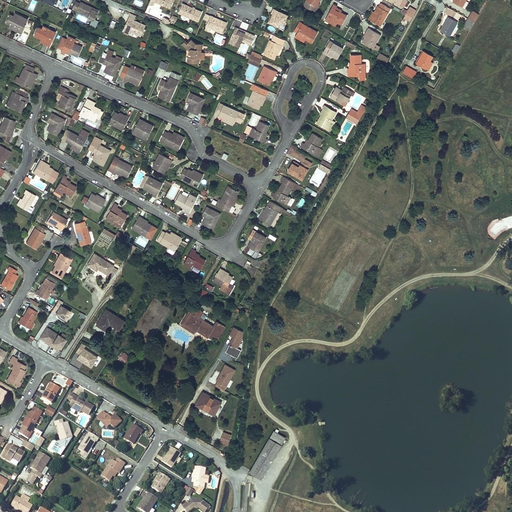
[(154,0),(154,1),(170,8),(173,0),(154,0)]
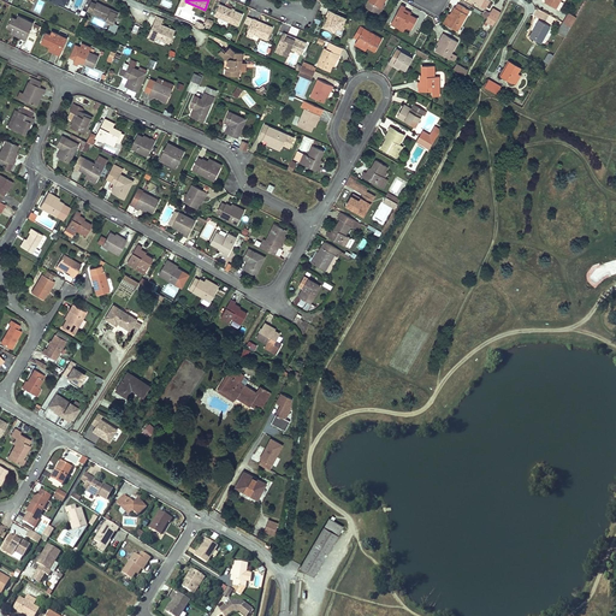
[(368,0),(365,6),(377,13),(383,5),(384,0),(368,0)]
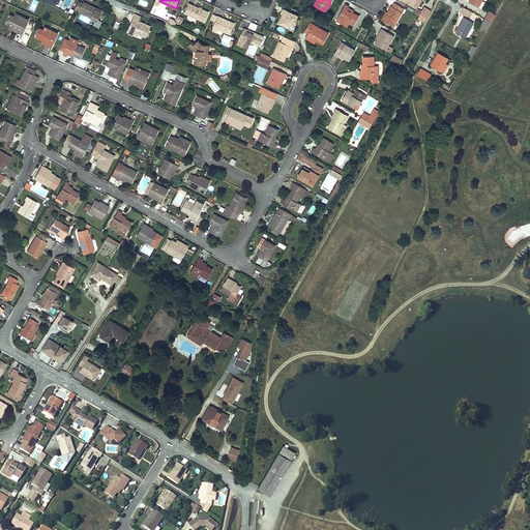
[(92,7),(92,6),(83,1),(82,3),(79,1),(75,9),(91,17),(91,18),(97,21),(101,12),(92,7)]
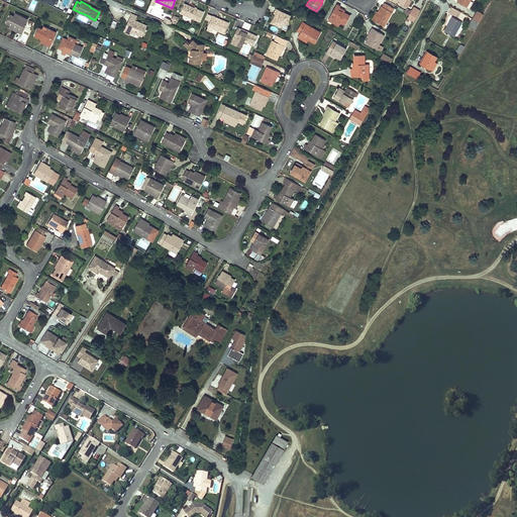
[(203,12),(184,3),(180,13),(199,21),(203,12)]
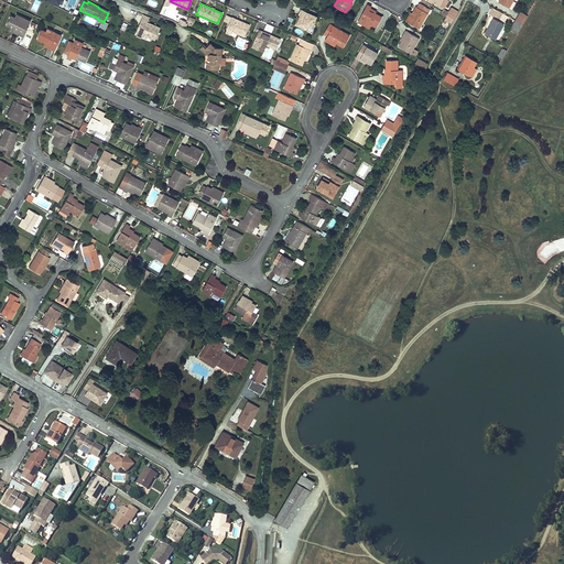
[(412,13),(408,22),(419,28),(430,9),(420,3),(418,7),(416,7),(412,13)]
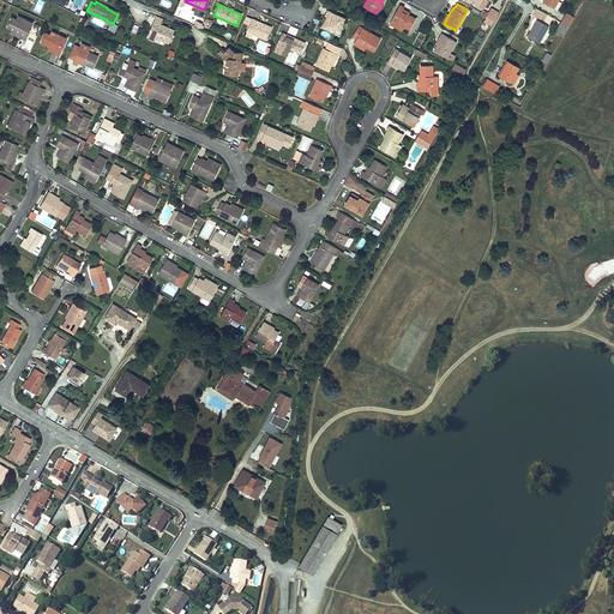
[(408,14),(402,11),(403,10),(404,7),(399,5),(390,24),(398,29),(401,24),(410,29),(416,19),(408,14)]
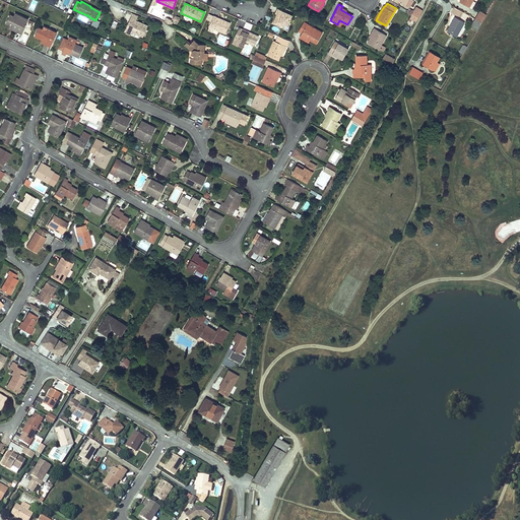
[(412,13),(418,17),(423,10),(416,6),(413,11),(412,13)]
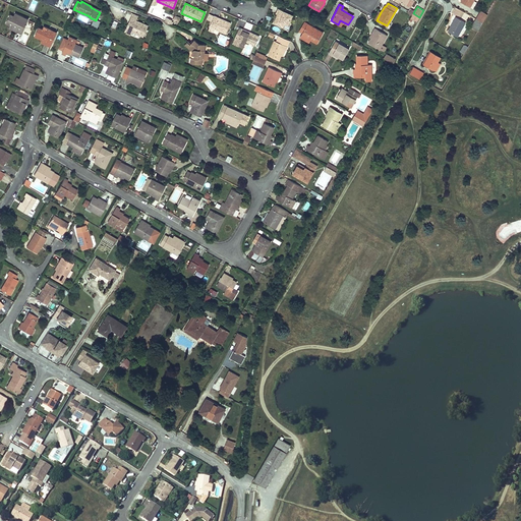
[(274,23),(276,24),(278,24),(279,24),(280,26),(282,27),(284,23),(287,25),(292,13),(279,8),(276,14),(278,15),(274,23)]
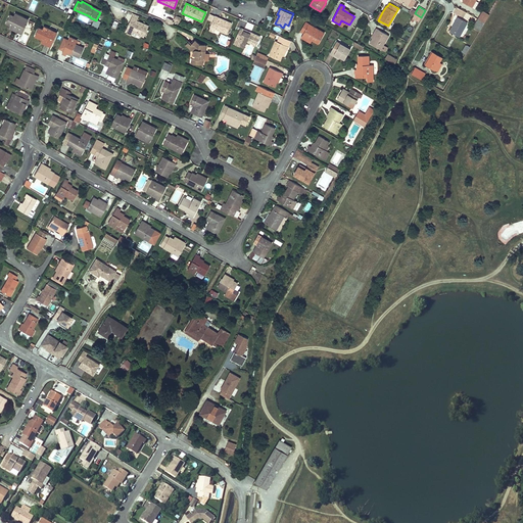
[(483,11),(478,19),(485,22),(490,14),(483,11)]
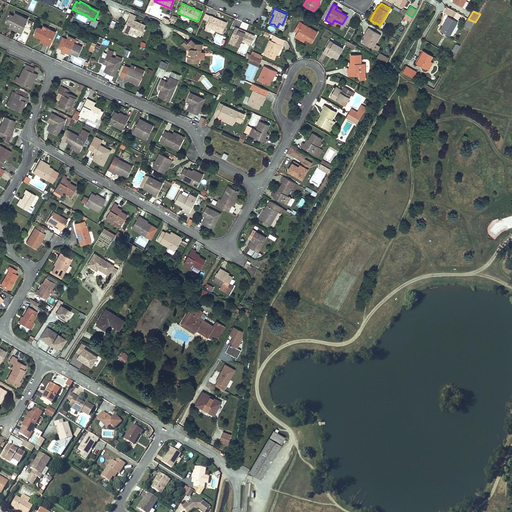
[(6,22),(11,24),(17,27),(16,30),(22,32),(28,19),(15,13),(14,16),(10,14),(6,22)]
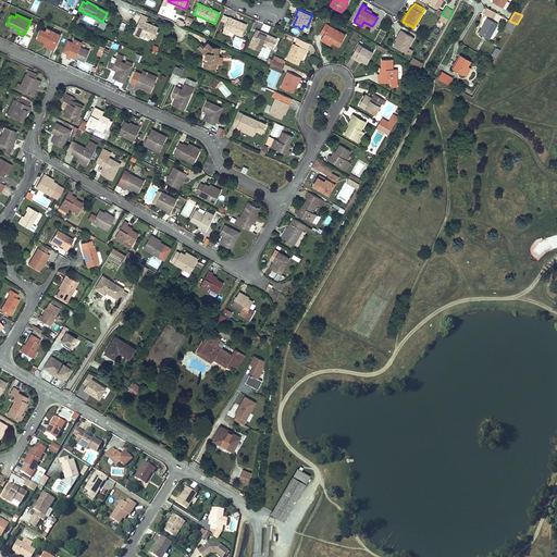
[(247,24),(229,16),(224,28),(242,36),(247,24)]
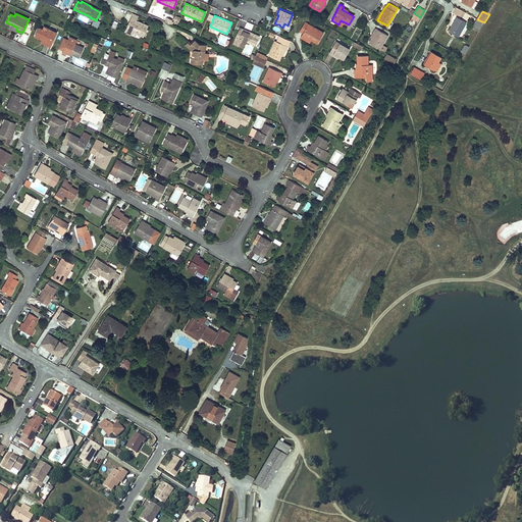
[(149,25),(131,17),(129,21),(131,22),(127,30),(144,37),(149,25)]
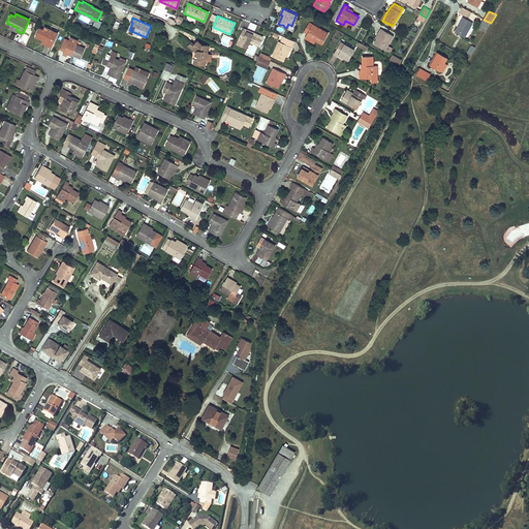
[(464,18),(456,32),(465,37),(473,24),(464,18)]
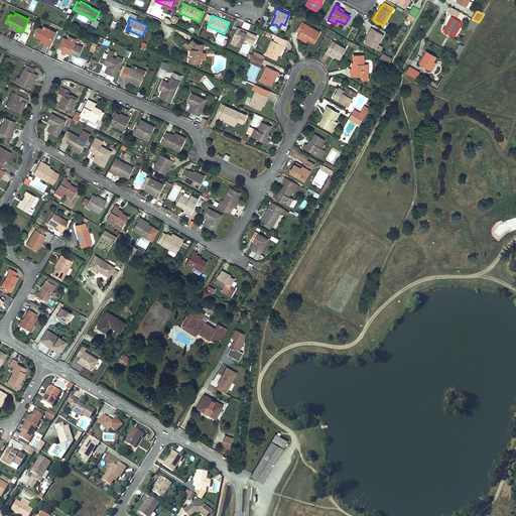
[(472,19),(468,27),(474,31),(479,22),(472,19)]
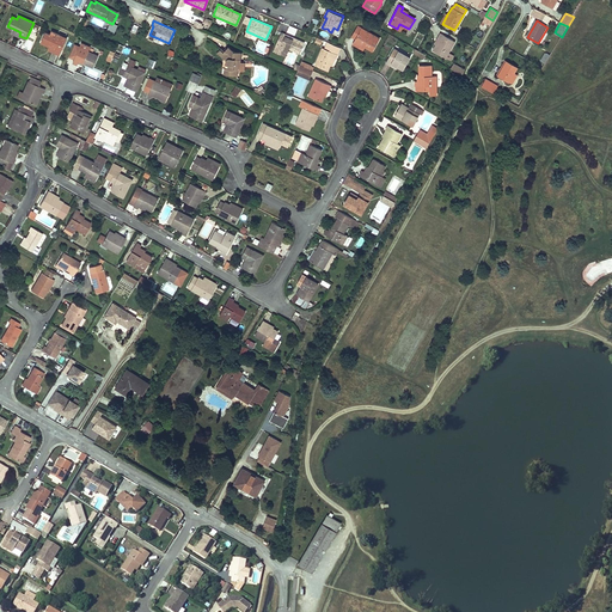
[(353,44),(359,48),(361,44),(365,47),(373,51),(380,38),(367,32),(366,34),(361,31),(362,29),(357,26),(352,37),(355,38),(353,44)]
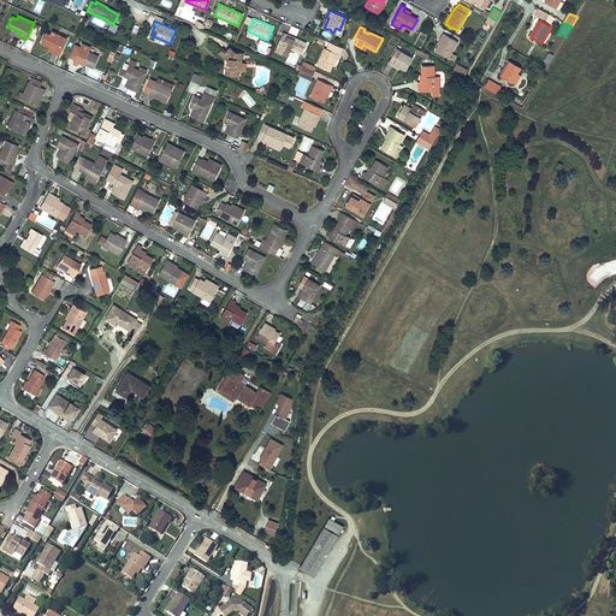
[(42,42),(51,46),(54,48),(53,52),(60,54),(66,41),(60,39),(61,36),(52,31),(51,35),(46,33),(42,42)]
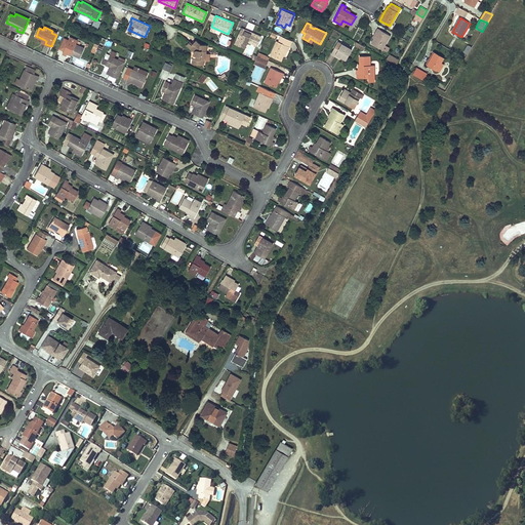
[(263,37),(251,33),(251,34),(244,31),(245,30),(241,28),(236,40),(247,44),(248,42),(258,46),(263,37)]
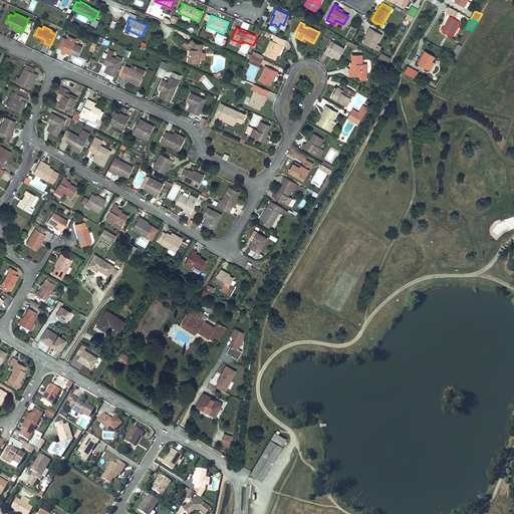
[(368,33),(366,37),(363,42),(374,48),(376,44),(381,34),(369,27),(367,32),(368,33)]
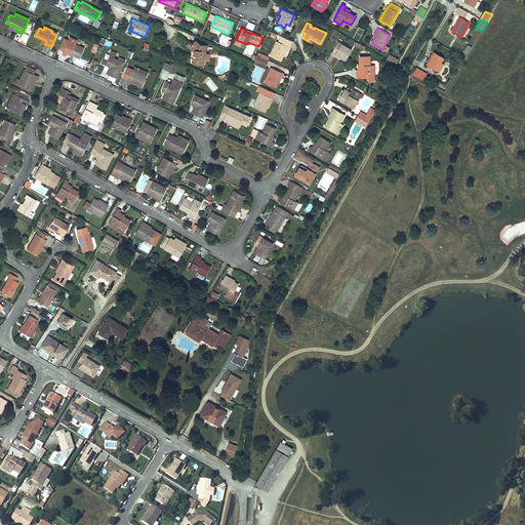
[(281,36),(279,41),(290,46),(292,41),(281,36)]
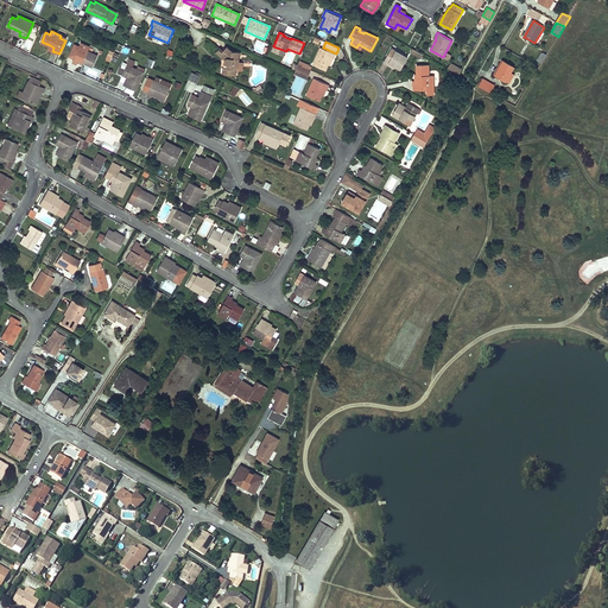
[(77,64),(78,62),(80,61),(84,63),(93,67),(97,56),(88,51),(90,48),(81,43),(73,62),(77,64)]
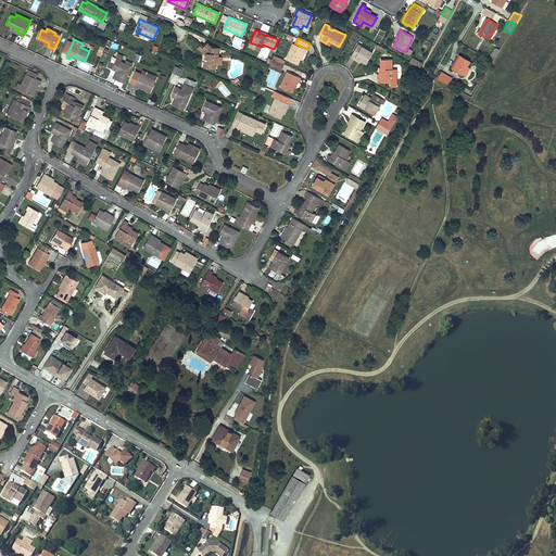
[(213,62),(216,62),(217,55),(217,47),(211,47),(205,42),(202,48),(201,49),(204,51),(202,52),(202,53),(205,54),(204,57),(201,57),(200,66),(212,67),(213,62)]
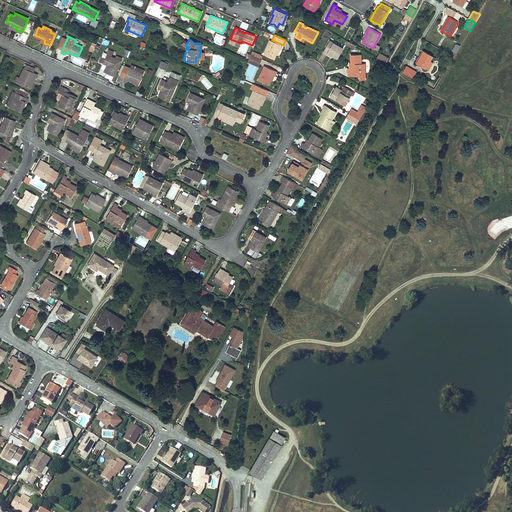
[(274,59),(276,54),(279,49),(280,49),(281,49),(283,46),(270,40),(264,54),(274,59)]
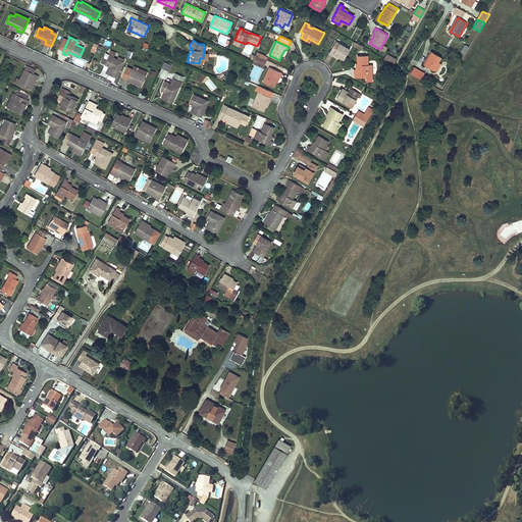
[(332,55),(333,53),(340,56),(344,59),(350,49),(335,42),(329,53),(332,55)]
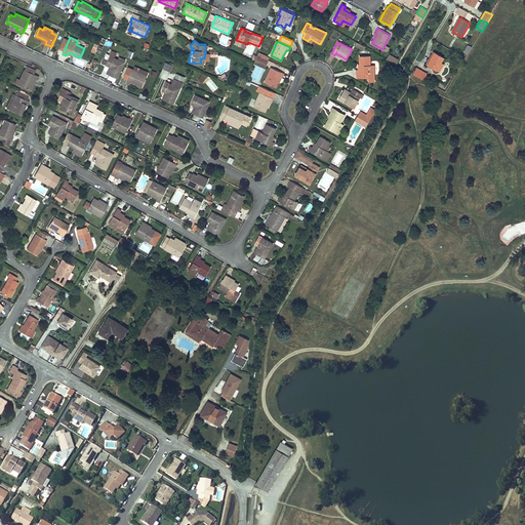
[(94,43),(90,52),(95,53),(98,45),(94,43)]
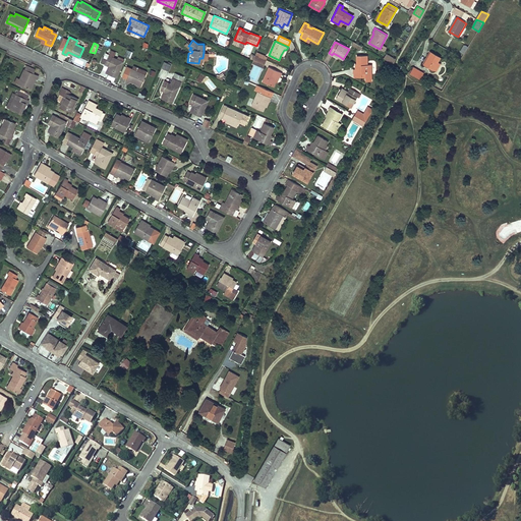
[(101,62),(105,64),(109,66),(111,67),(108,73),(116,77),(124,58),(121,57),(119,60),(113,58),(115,53),(110,51),(107,59),(103,57),(101,62)]
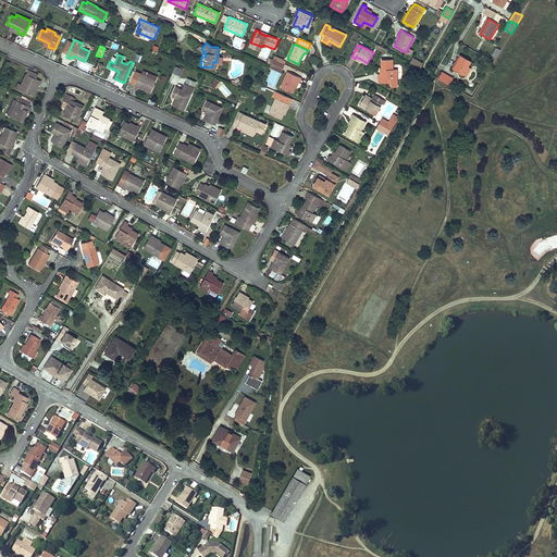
[(453,67),(455,70),(459,61),(458,61),(461,57),(460,56),(453,67)]
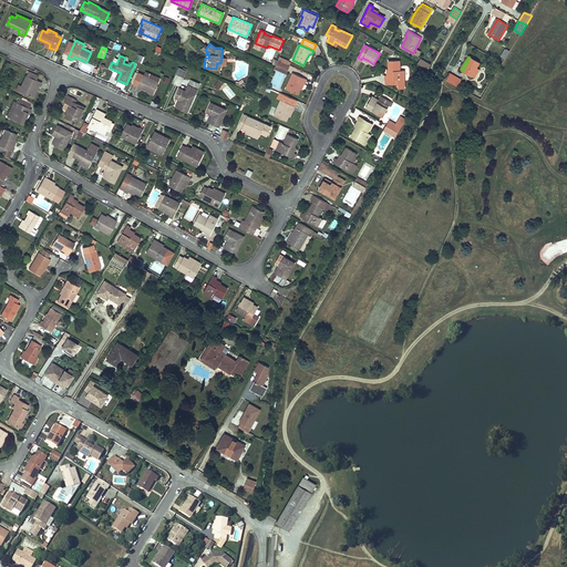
[(467,62),(463,71),(472,75),(476,68),(478,63),(470,58),(466,62),(467,62)]
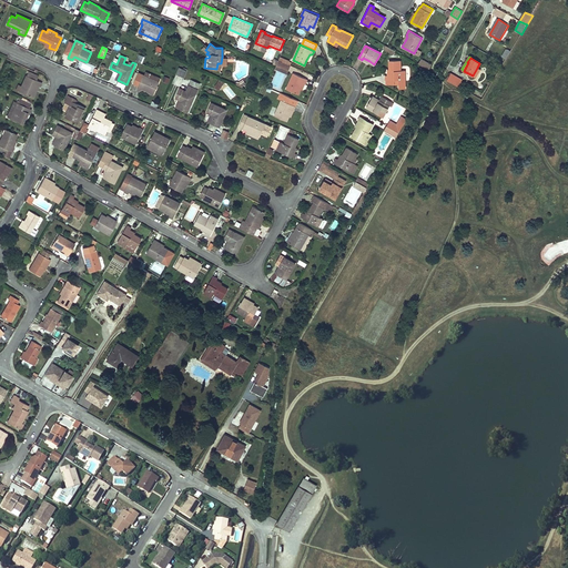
[(281,72),(285,63),(283,62),(281,61),(280,60),(275,70),(281,72)]
